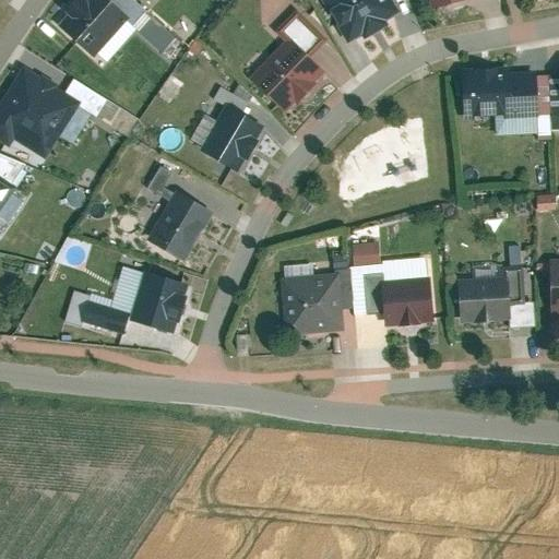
[(130,21),(106,0),(86,0),(60,31),(94,61),(130,21)]
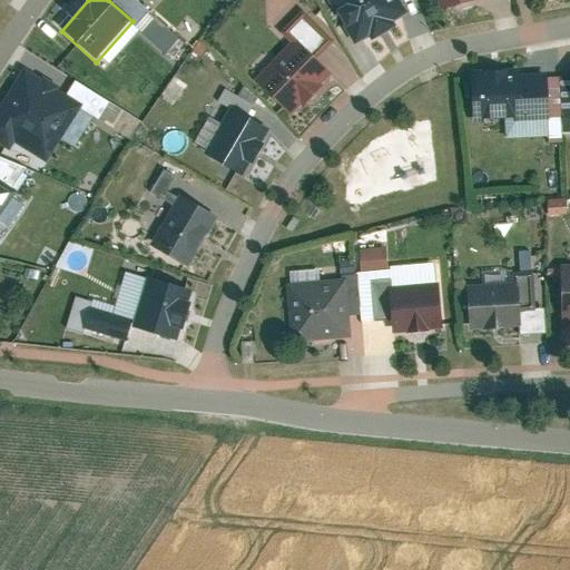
[(401,0),(334,0),(360,39),(408,9),(401,0)]
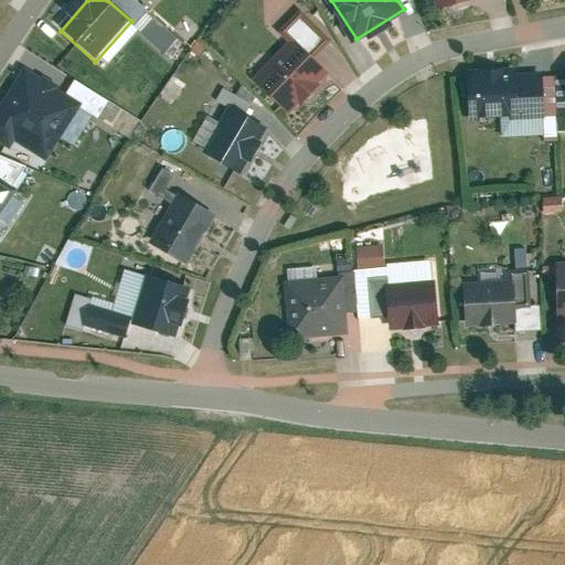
[(295,40),(259,75),(289,106),(326,71),(295,40)]
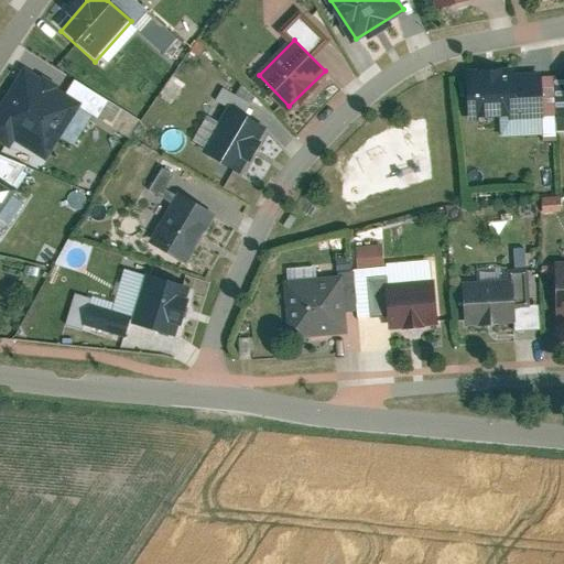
[(84,102),(25,68),(0,110),(0,131),(49,161),(84,102)]
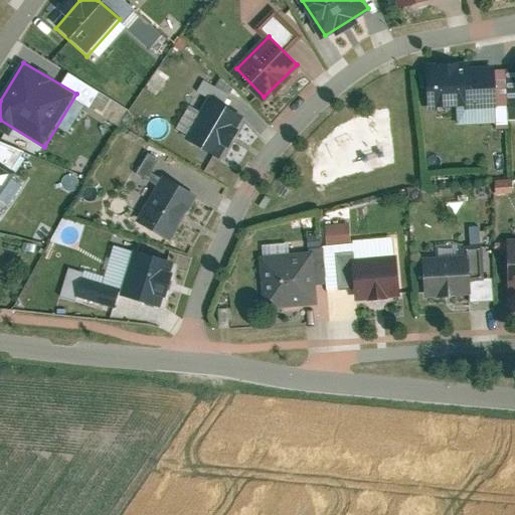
[(514,118),(514,67),(431,70),(432,103),(461,103),(461,122),(497,121),(497,124),(511,124),(510,118),(514,118)]
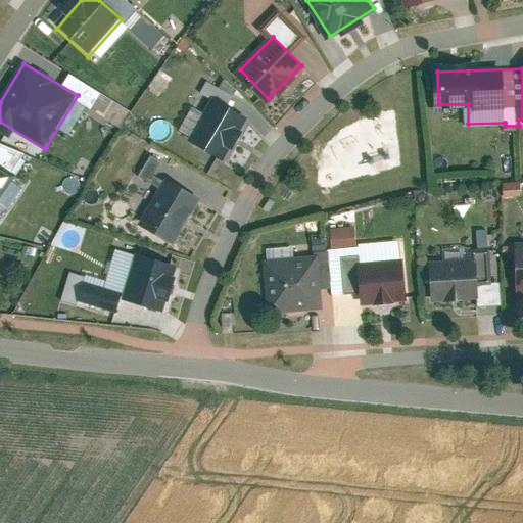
[(217,100),(193,139),(226,157),(248,119),(217,100)]
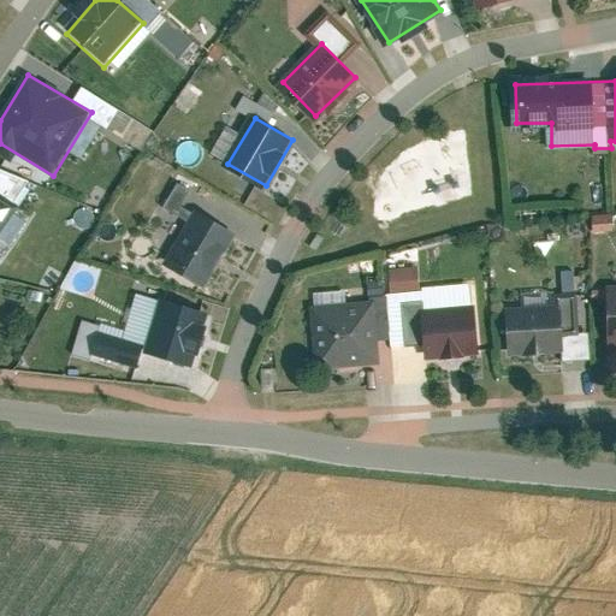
[(183,183),(171,209),(182,214),(194,188),(183,183)]
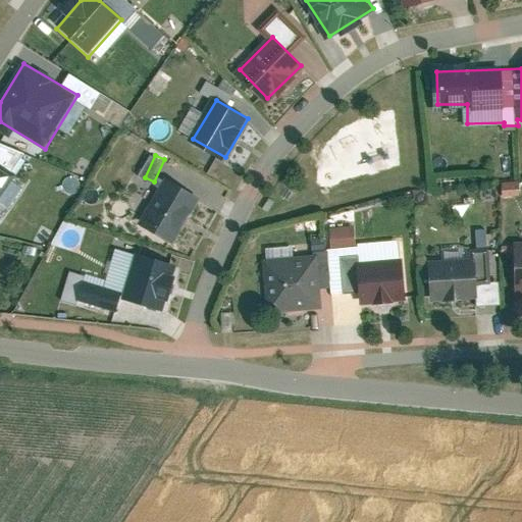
[(0,196),(15,172),(0,162),(0,196)]
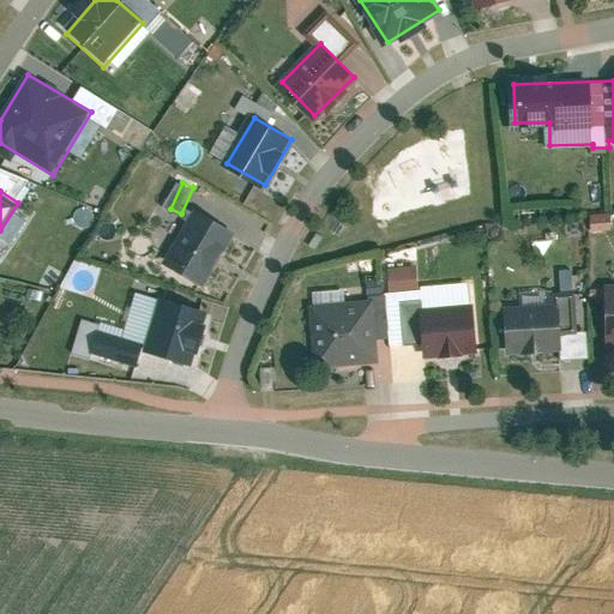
[(193,211),(167,262),(210,283),(236,233),(193,211)]
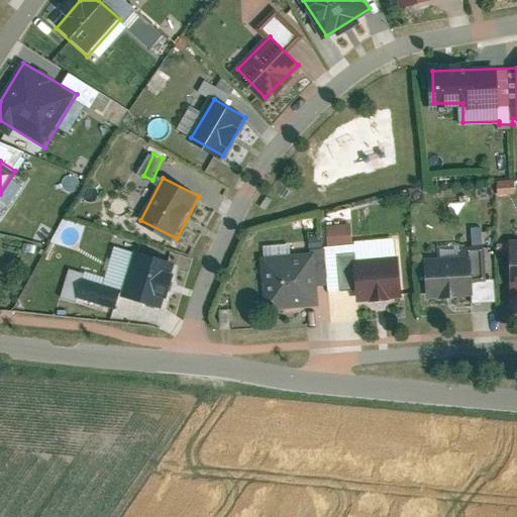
[(515,179),(498,179),(498,195),(515,194),(515,179)]
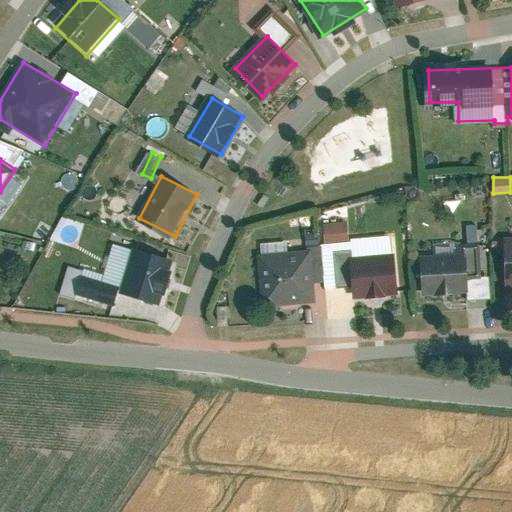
[(326,242),(323,242),(326,281),(326,288),(353,286),(354,297),(397,294),(393,236),(350,239),(349,222),(324,223),(326,242)]
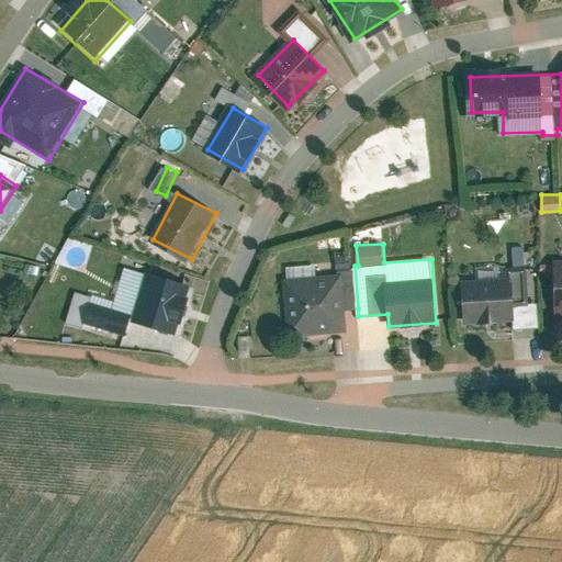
[(316,262),(288,263),(290,332),(347,328),(346,308),(358,308),(355,266),(351,266),(351,259),(336,260),(337,271),(316,272),(316,262)]
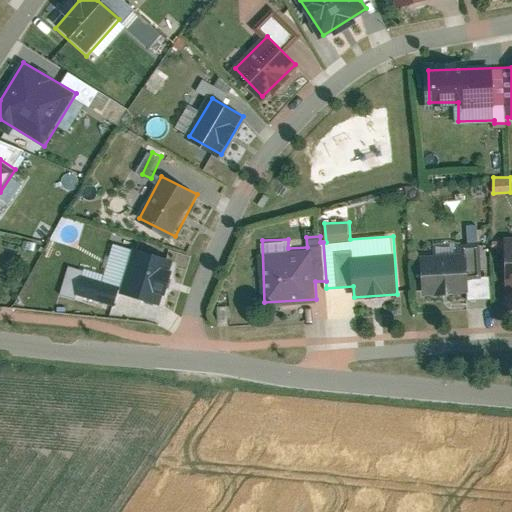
[(133,244),(122,284),(162,296),(173,256),(133,244)]
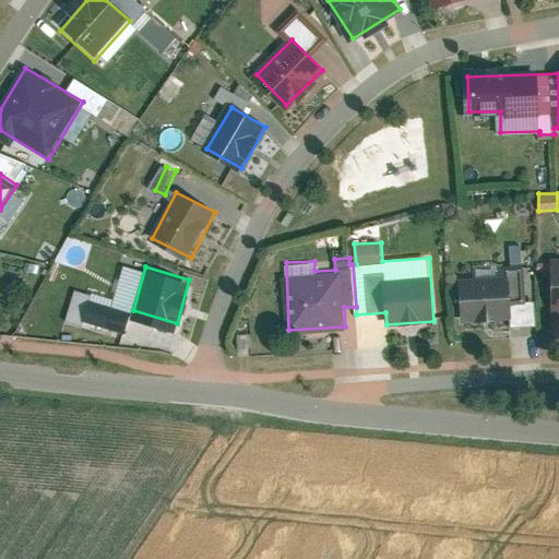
[(508,272),(459,276),(462,324),(512,320),(508,272)]
